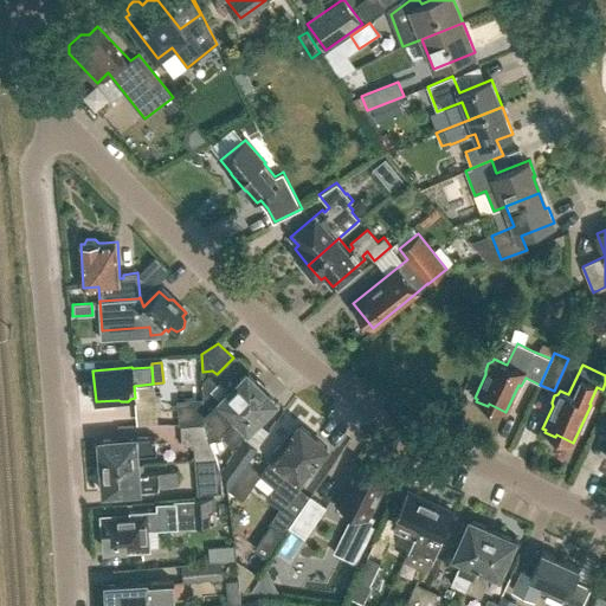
[(221,437),(224,431),(224,430),(229,426),(226,424),(262,387),(247,373),(220,400),(211,389),(217,384),(208,375),(202,381),(206,418),(211,438),(211,440),(221,437)]
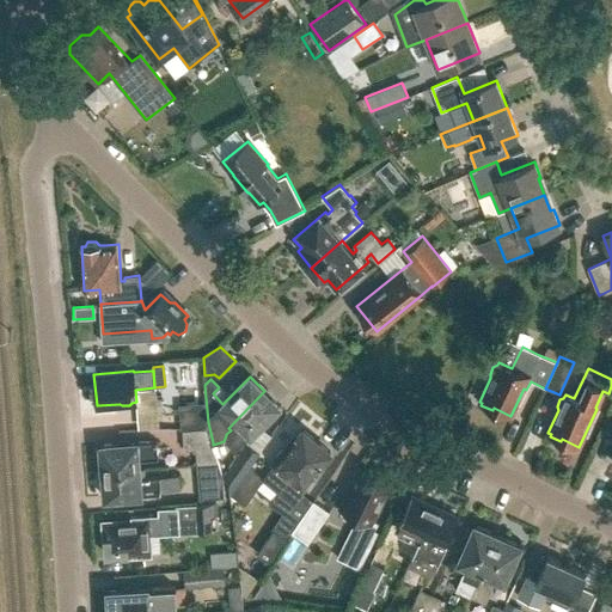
[(226,434),(226,435),(237,445),(242,440),(249,433),(250,434),(279,405),(264,391),(228,428),(231,430),(226,434)]
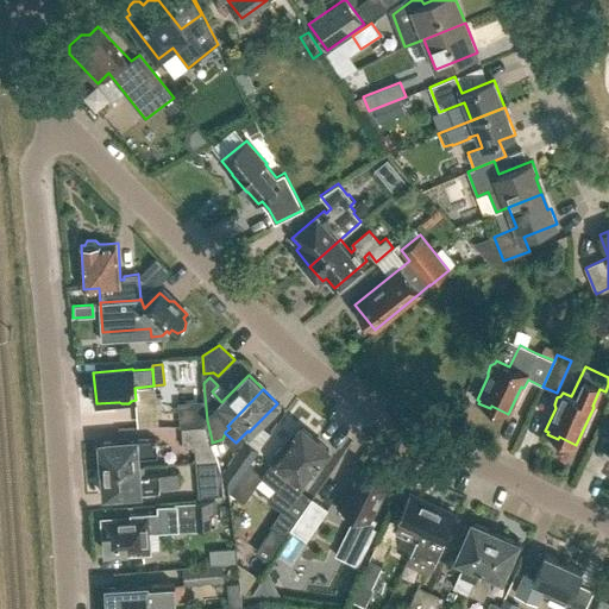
[(182,426),(207,425),(205,403),(181,405),(182,426)]
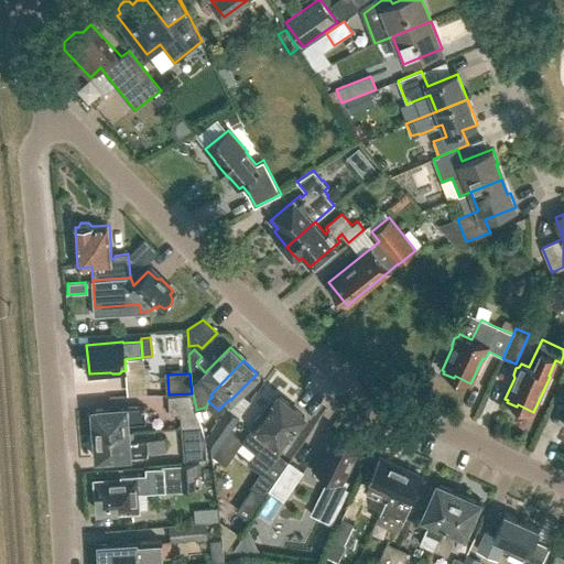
[(182,426),(202,425),(196,410),(196,408),(192,393),(169,394),(171,413),(182,412),(182,426)]
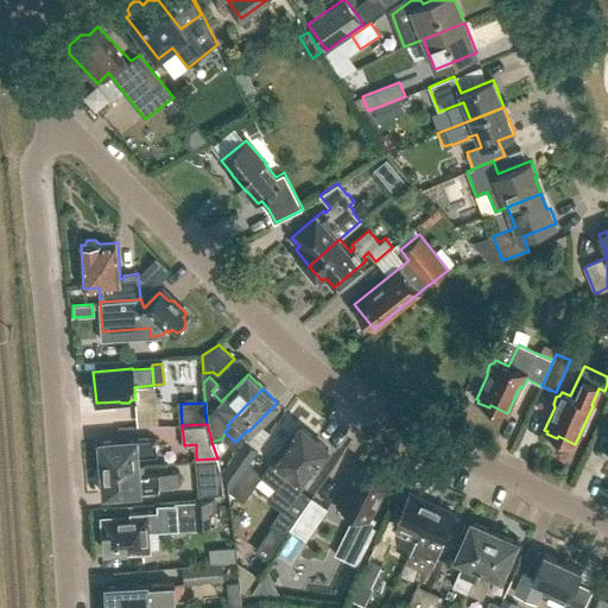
[(292,500),(305,485),(302,481),(328,448),(302,426),(273,460),(274,460),(261,475),(278,488),(272,495),(283,505),(289,496),(292,500)]
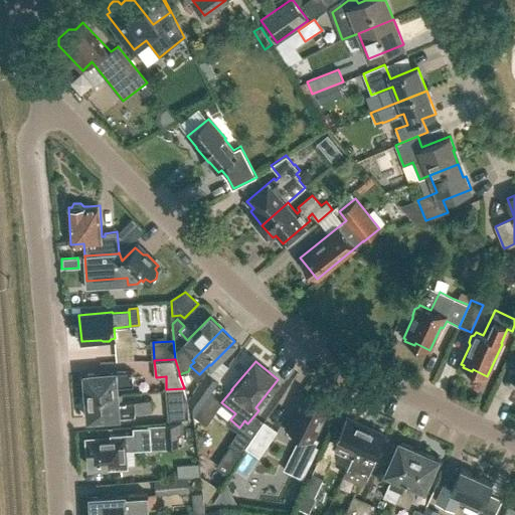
[(86,395),(117,393),(116,386),(133,384),(132,370),(84,373),(86,395)]
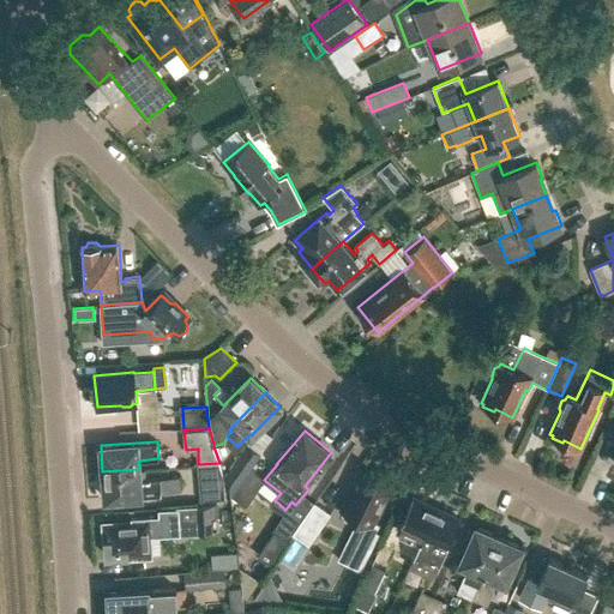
[(223,477),(224,479),(230,498),(260,455),(247,445),(223,477)]
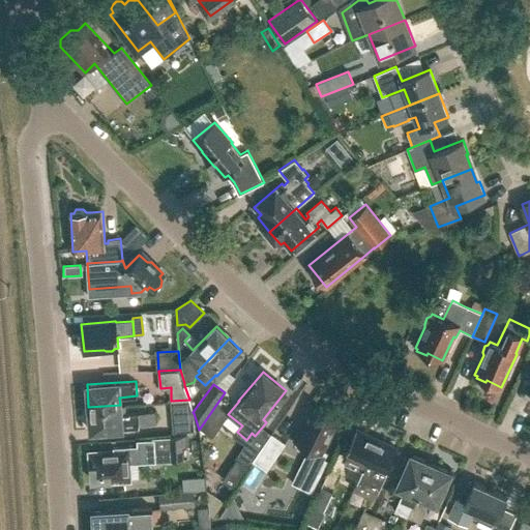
[(194,413),(193,412),(189,400),(171,401),(172,415),(173,433),(195,431),(194,413)]
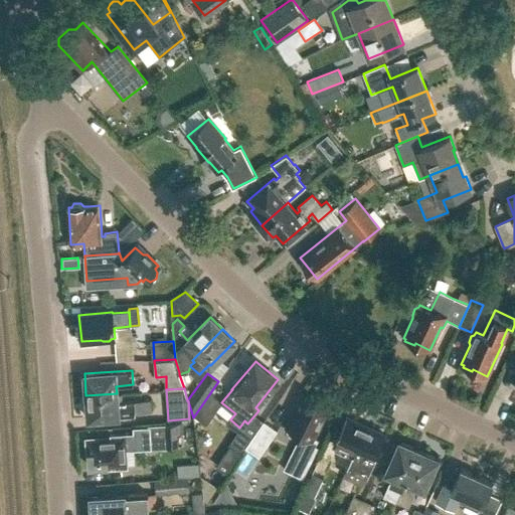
[(117,393),(86,395),(88,417),(136,414),(134,400),(117,401),(117,393)]
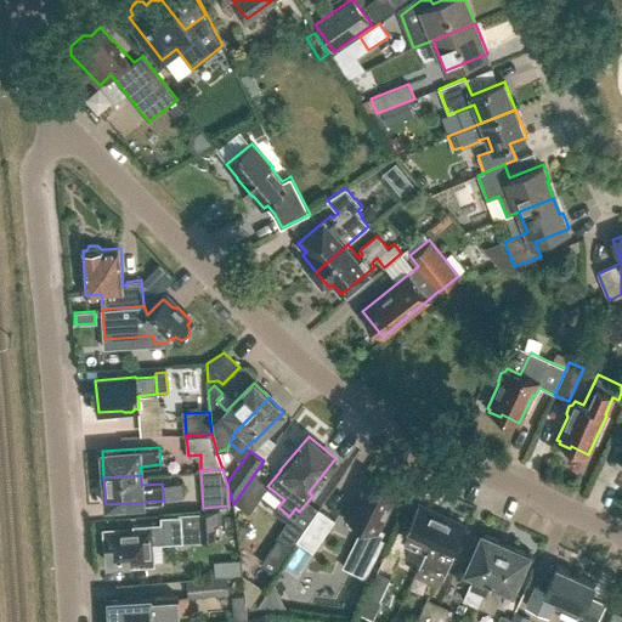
[(374,554),(380,539),(378,538),(382,532),(377,530),(396,491),(366,476),(346,516),(365,525),(355,544),(374,554)]
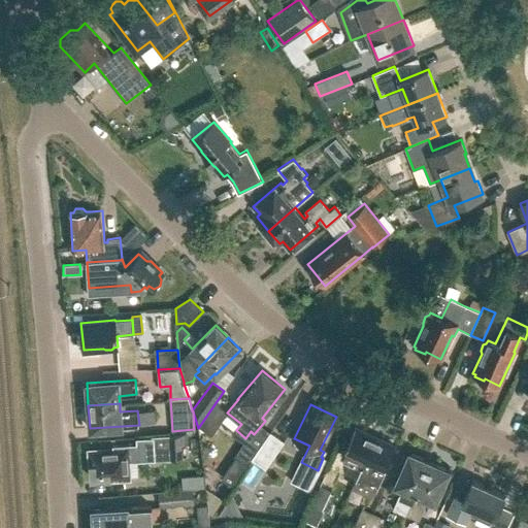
[(354,482),(374,437),(355,428),(342,457),(354,462),(353,465),(350,463),(343,476),(354,482)]
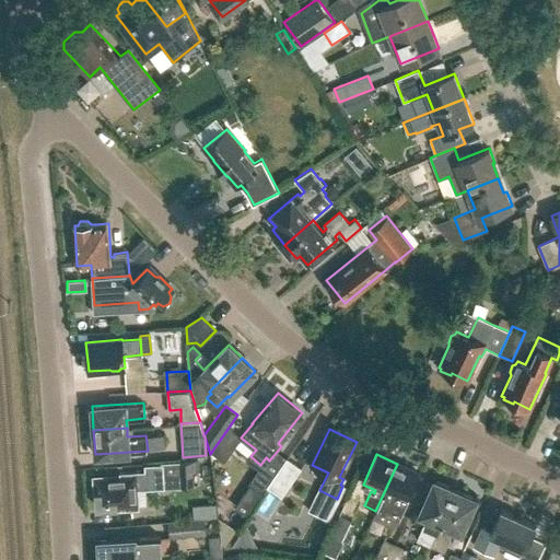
[(282,496),(302,467),(288,457),(267,486),(282,496)]
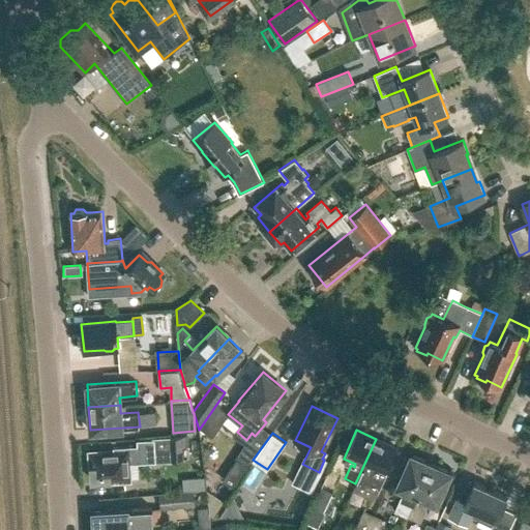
[(128,480),(128,476),(127,463),(183,460),(183,446),(190,446),(189,435),(170,437),(151,438),(139,439),(140,445),(113,447),(113,450),(89,451),(91,479),(115,477),(115,481),(128,480)]
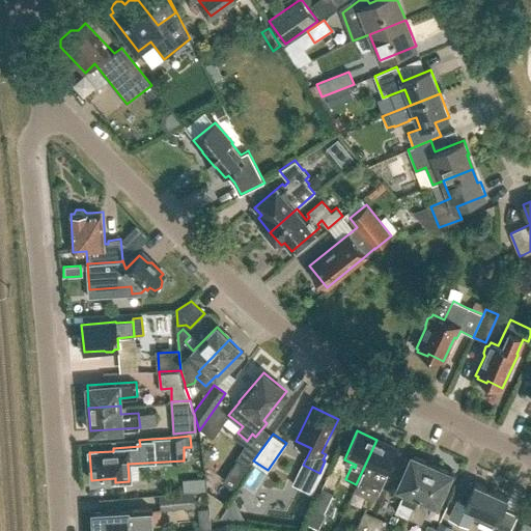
[(376,440),(356,484),(365,488),(363,494),(373,499),(396,448),(376,440)]
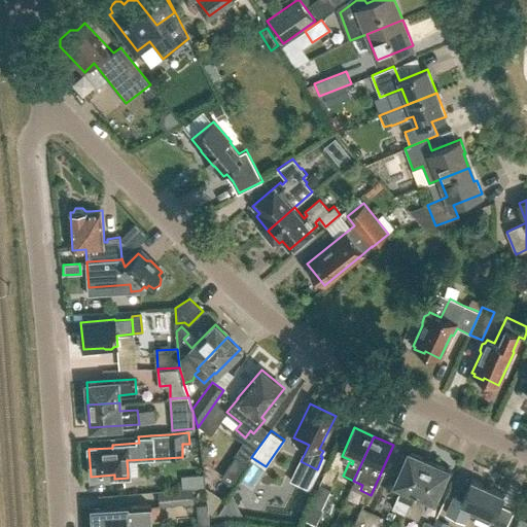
[(405,514),(428,460),(409,452),(395,483),(402,487),(392,508),(405,514)]
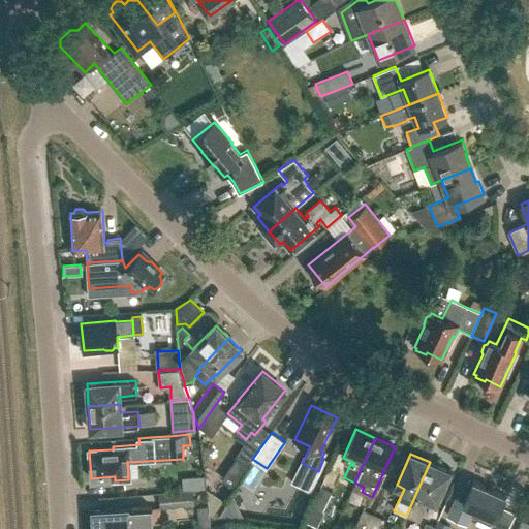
[(234,486),(247,467),(236,459),(222,478),(234,486)]
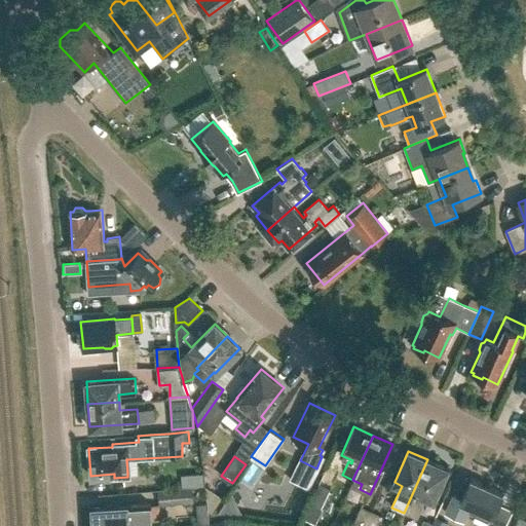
[(427,459),(404,513),(417,518),(426,497),(434,500),(448,468),(427,459)]
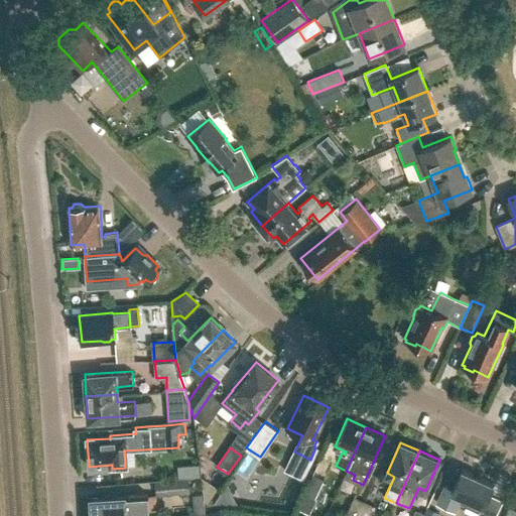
[(167,458),(148,462),(150,471),(169,466),(167,458)]
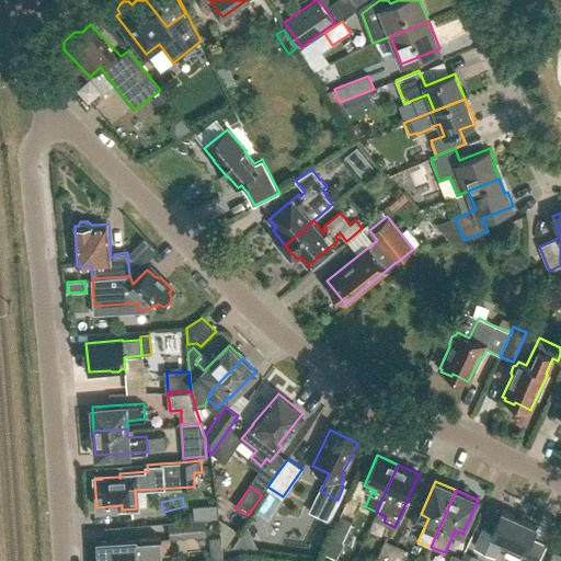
[(195,518),(212,516),(210,504),(194,506),(195,518)]
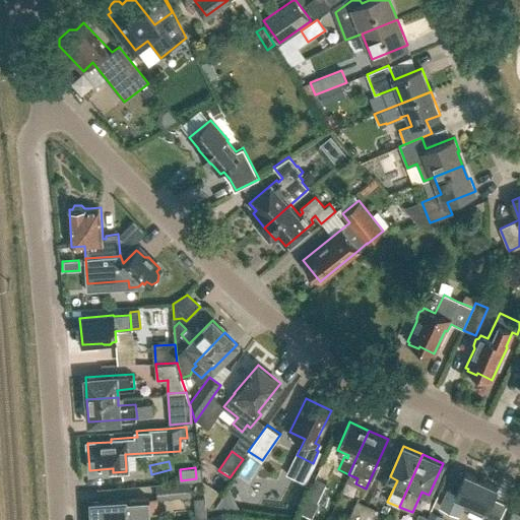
[(493,497),(497,488),(465,473),(456,496),(451,494),(445,508),(458,514),(465,500),(473,504),(470,510),(481,514),(478,519),(499,519),(507,504),(493,497)]
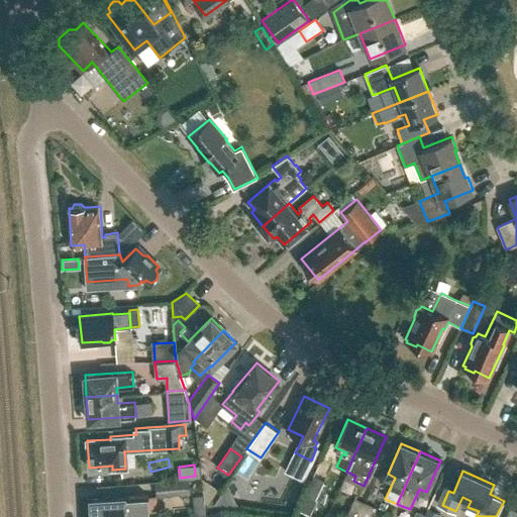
[(158,496),(191,492),(190,479),(156,483),(158,496)]
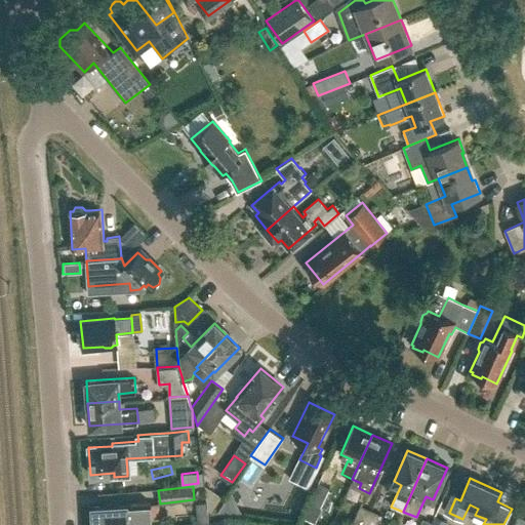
[(301,518),(315,524),(322,508),(309,501),(301,518)]
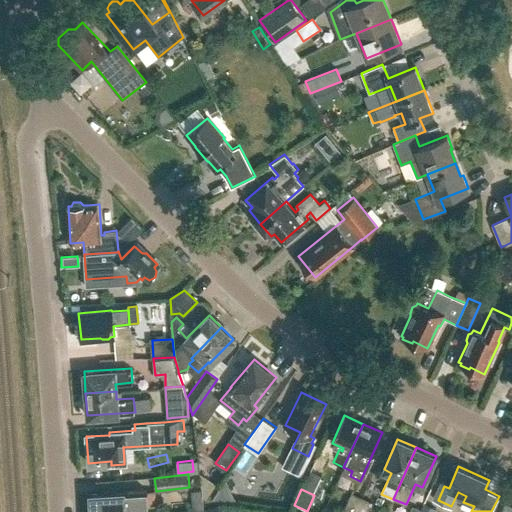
[(91,511),(126,511),(126,506),(156,504),(155,491),(125,493),(125,492),(90,494),(91,511)]
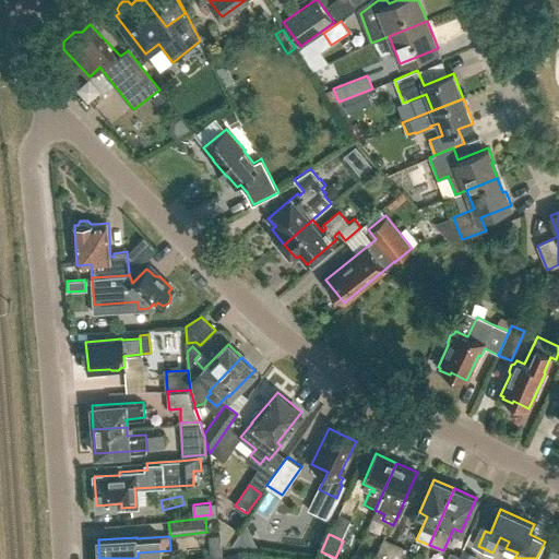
[(388,558),(395,543),(384,537),(373,558),(388,558)]
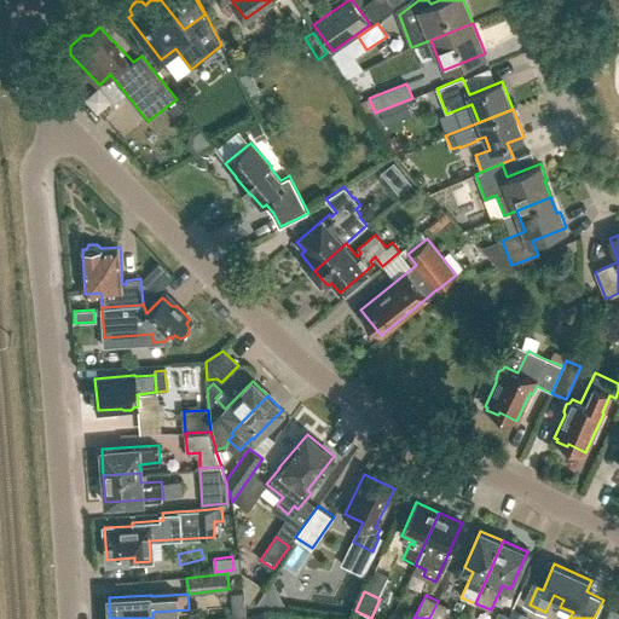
[(438,601),(429,618),(445,618),(451,607),(438,601)]
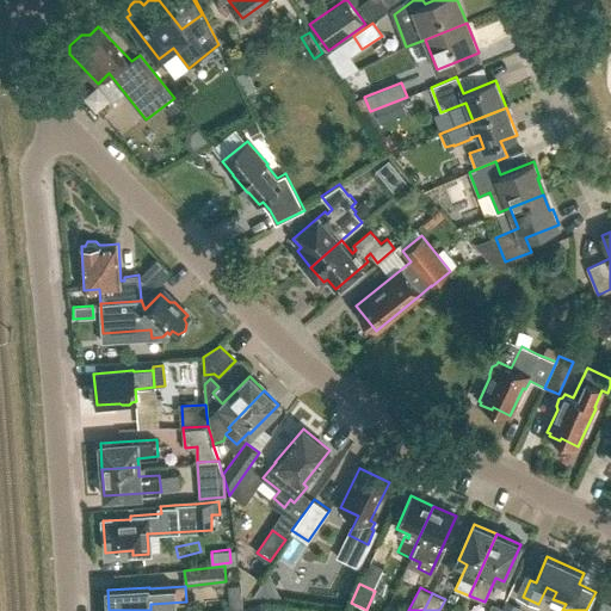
[(519,610),(522,606),(507,599),(501,610),(519,610)]
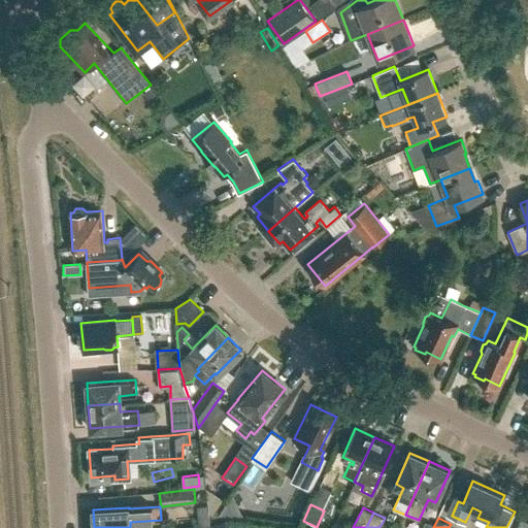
[(527,527),(527,522),(522,519),(517,527),(527,527)]
